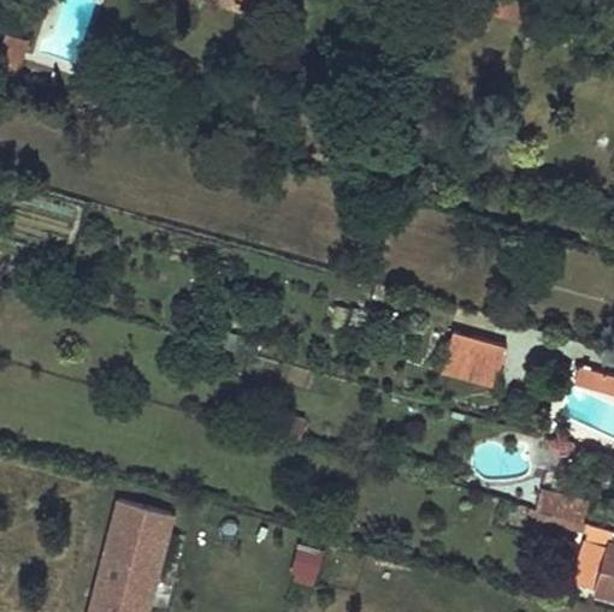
[(512,4),(500,0),(484,0),(483,10),(507,17),(512,4)]
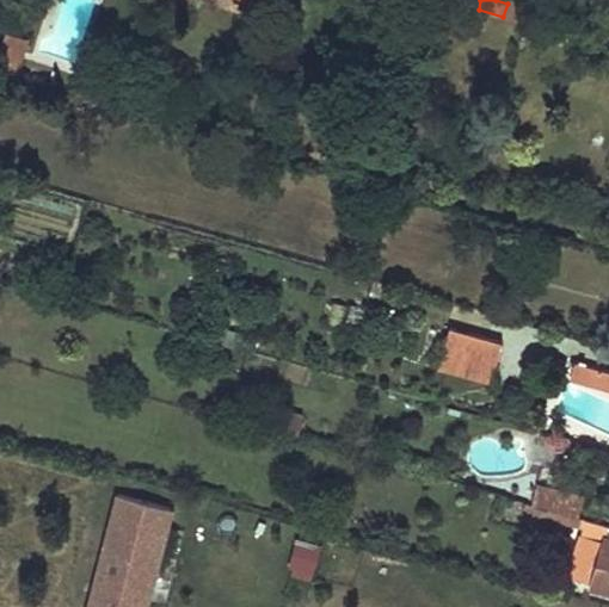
[(22,41),(4,35),(0,45),(0,86),(6,88),(22,41)]
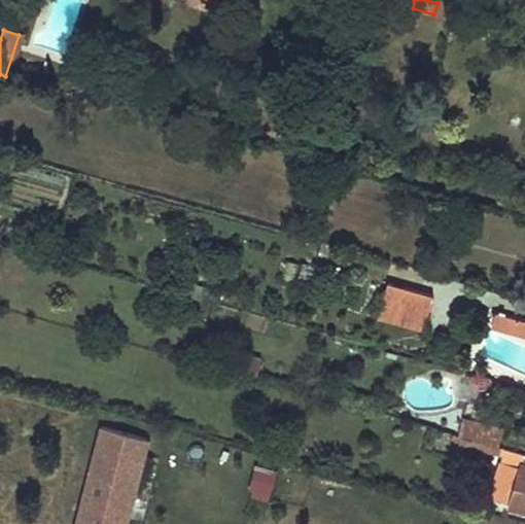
[(405,290),(385,285),(381,302),(400,308),(405,290)]
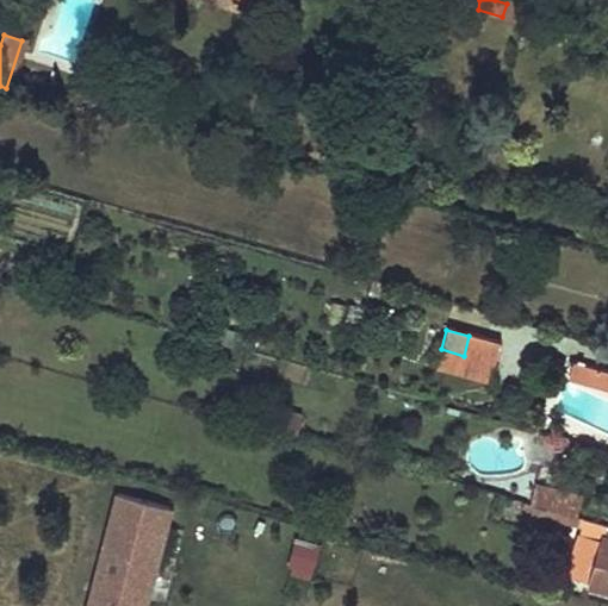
[(464,356),(441,349),(436,367),(489,382),(500,344),(469,336),(464,356)]
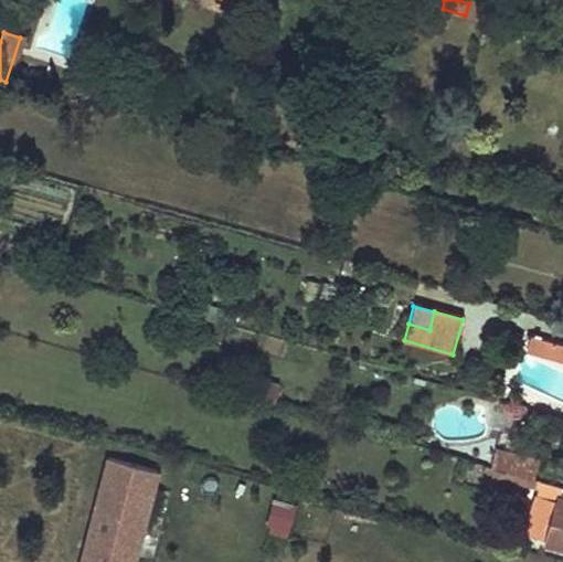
[(552,345),(529,339),(526,351),(549,358),(552,345)]
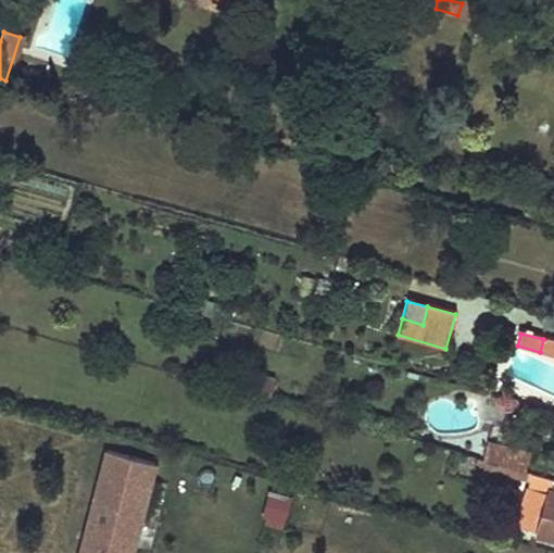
[(553,341),(543,339),(540,352),(553,355),(553,341)]
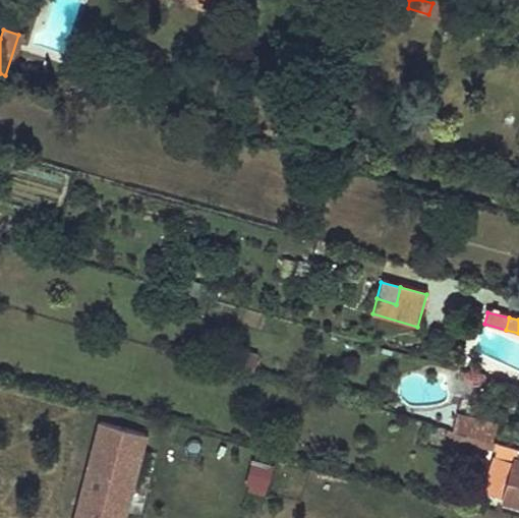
[(495,427),(457,417),(453,433),(491,444),(495,427)]
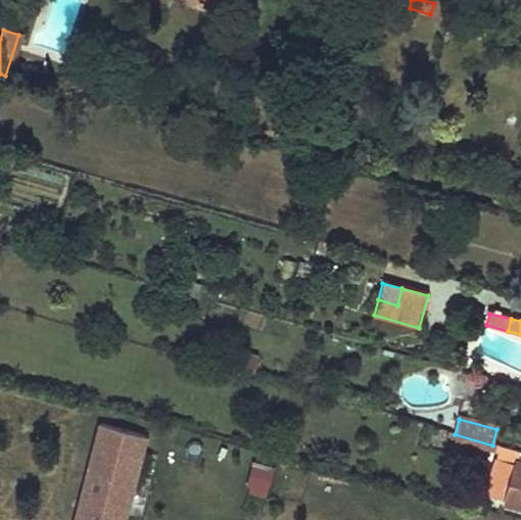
[(98,424),(74,519),(125,519),(146,436),(98,424)]
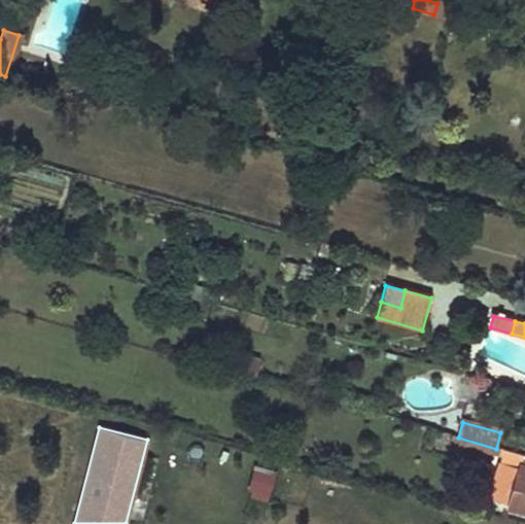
[(524,512),(524,456),(496,449),(458,438),(453,437),(451,444),(457,445),(453,459),(464,462),(469,447),(501,456),(489,499),(509,505),(508,507),(524,512)]
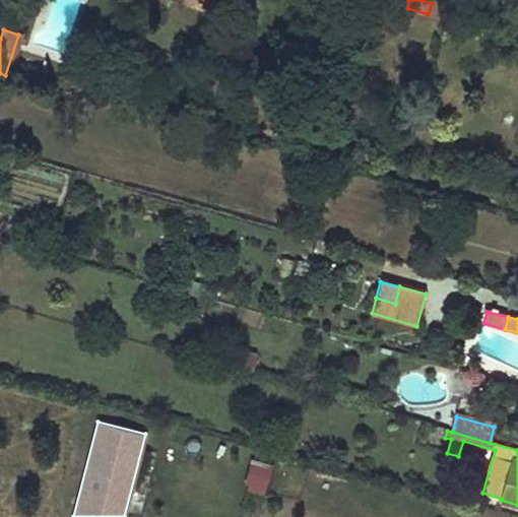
[(245,489),(266,492),(271,464),(250,460),(245,489)]
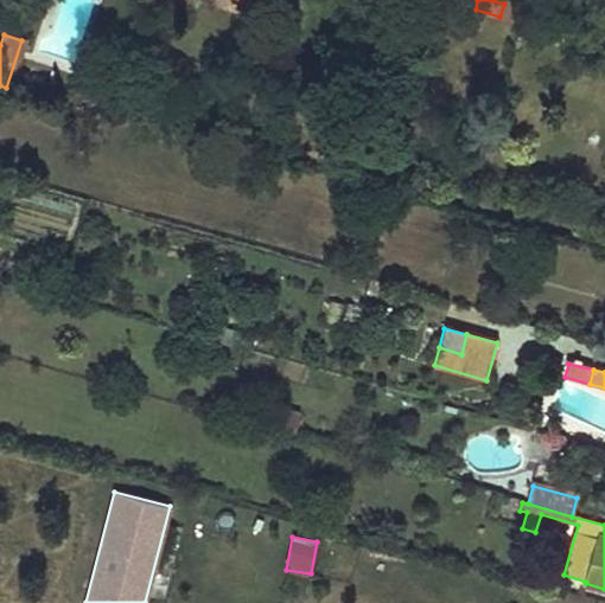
All buildings are outlined.
